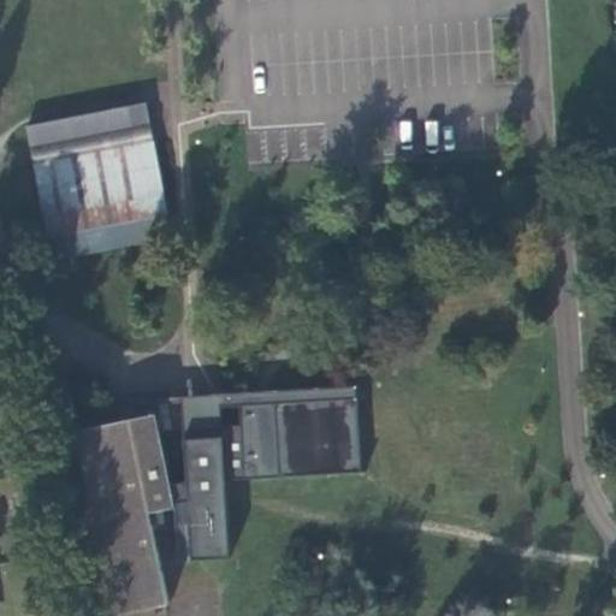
[(28,125),(31,146),(150,123),(147,102),(28,125)]
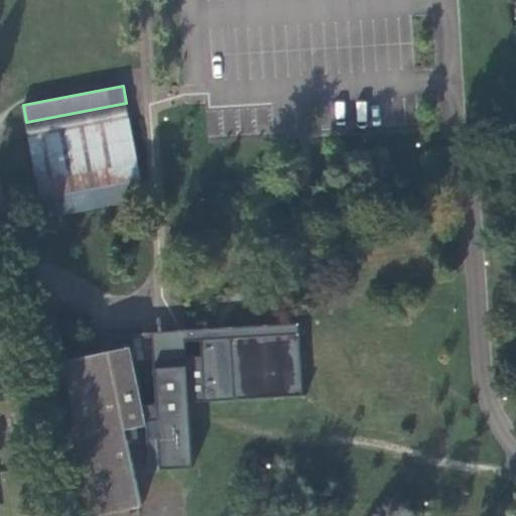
[(128,118),(126,103),(26,122),(28,137),(128,118)]
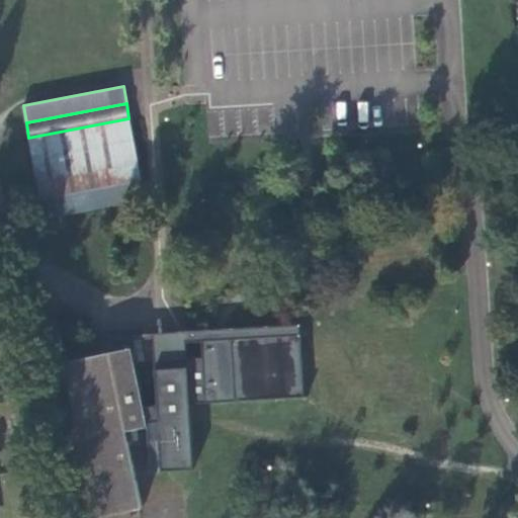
[(142,180),(128,118),(28,138),(40,199),(42,198),(142,180)]
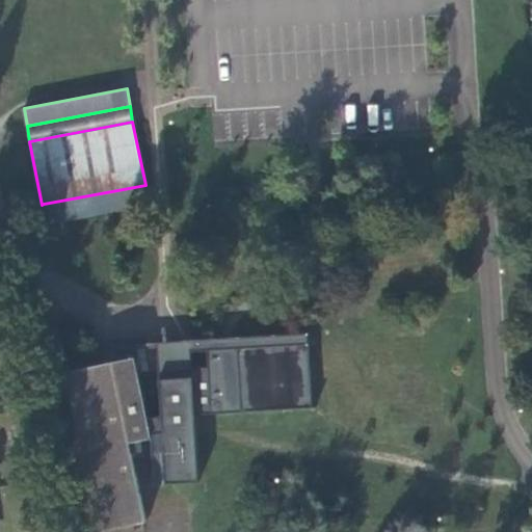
[(145,185),(44,204),(47,222),(148,203),(145,185)]
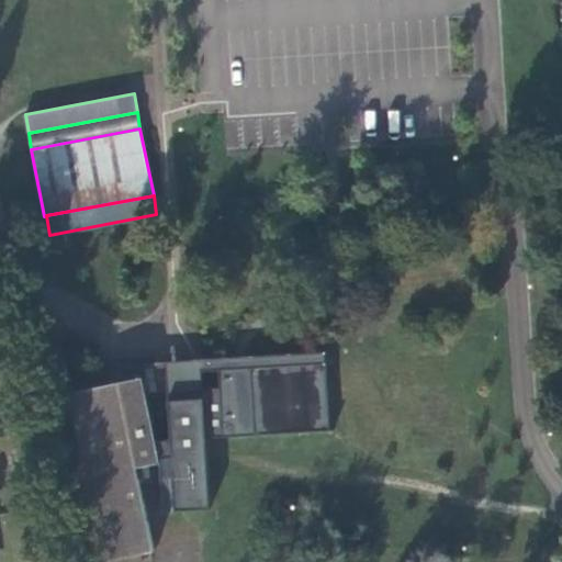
[(117,383),(71,392),(105,559),(153,551),(142,484),(153,482),(149,465),(163,463),(161,460),(171,458),(175,512),(210,509),(205,438),(333,430),(328,362),(218,370),(220,388),(192,390),(167,391),(170,439),(156,444),(156,440),(155,440),(138,362),(116,363),(117,383)]
